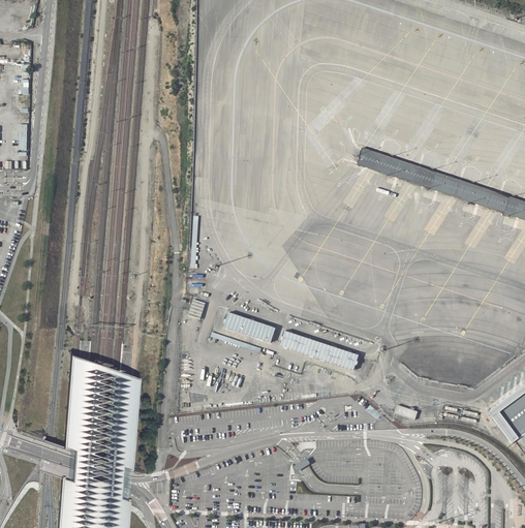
[(524,199),(503,192),(464,180),(423,167),(382,155),(366,149),(365,152),(361,165),(370,168),(400,179),(440,192),(480,206),(521,219),(524,220),(524,389),(494,413),(524,453),(524,199)]
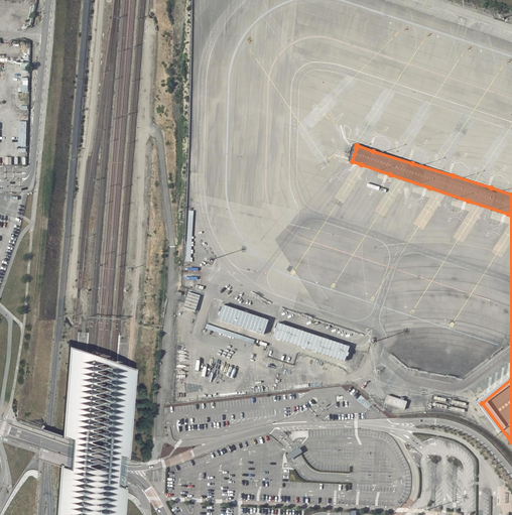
[(204,297),(192,293),(186,308),(199,312),(204,297)]
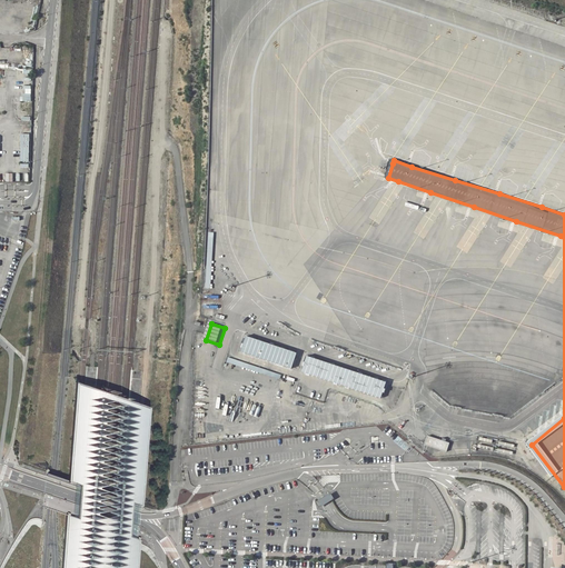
[(301,355),(250,338),(245,354),(296,370),(301,355)]
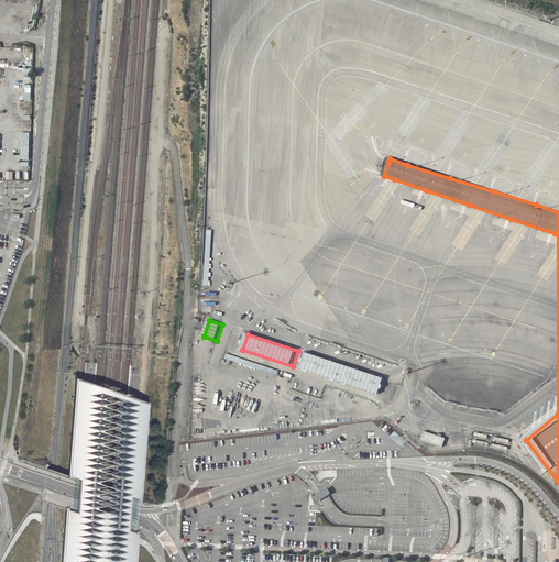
[(308,353),(303,370),(381,395),(386,379),(308,353)]
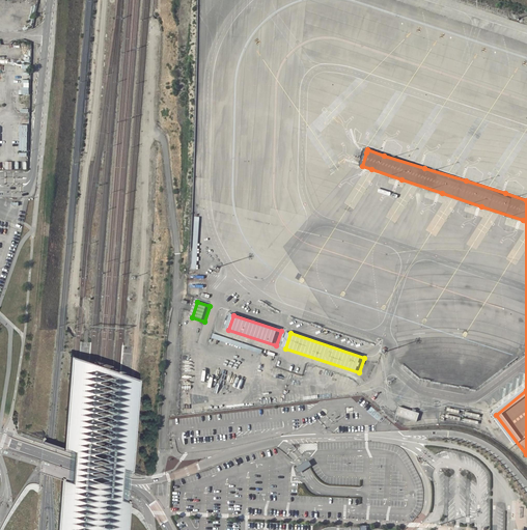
[(267,351),(217,334),(215,339),(265,356),(267,351)]
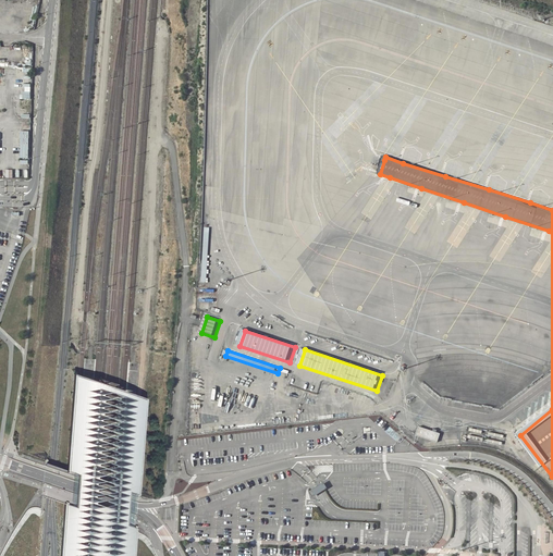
[(73,498),(72,506),(66,504),(62,555),(136,555),(139,529),(126,523),(126,516),(127,506),(128,496),(128,492),(132,493),(142,496),(149,399),(145,398),(127,392),(118,387),(111,385),(100,383),(85,378),(76,374),(69,471),(75,473),(74,478),(74,486),(73,498)]
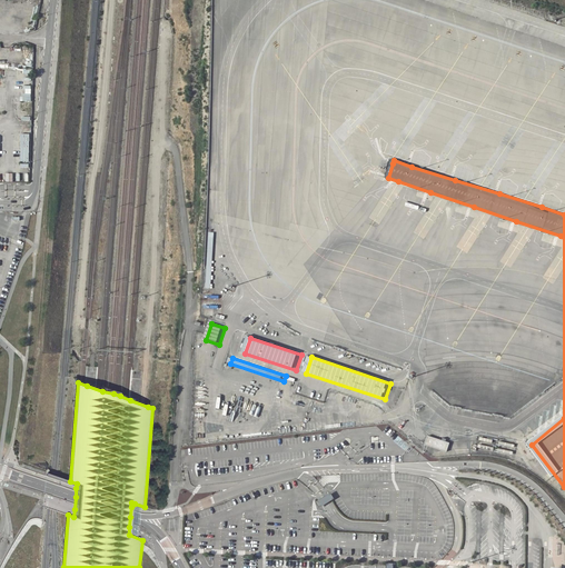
[(454,445),(432,437),(429,446),(450,454),(454,445)]
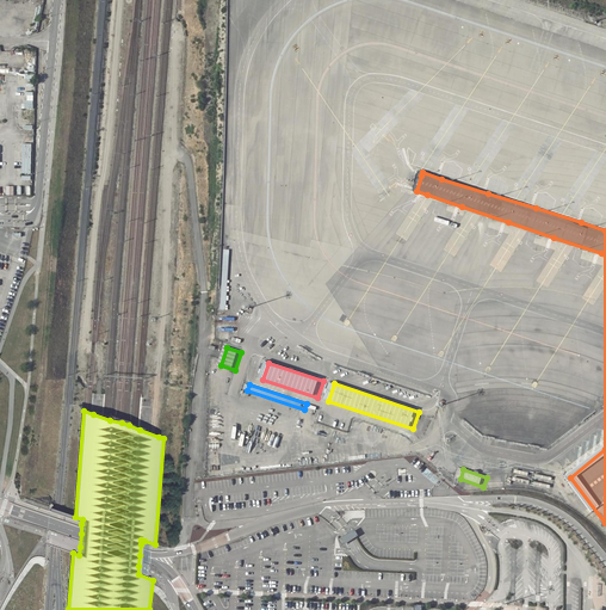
[(347,531),(341,535),(347,546),(353,542),(360,537),(354,527),(347,531)]
